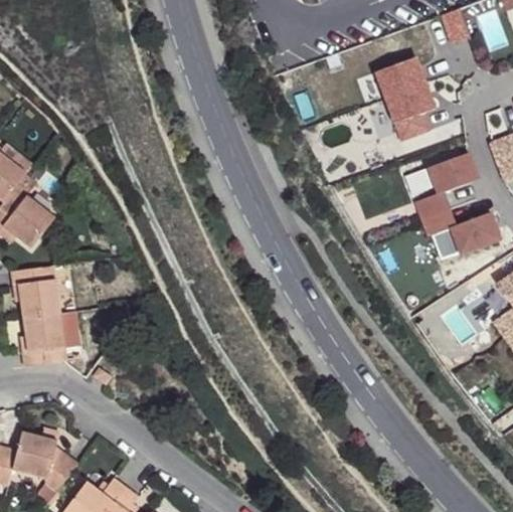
[(460,11),(442,18),(453,46),(470,39),(460,11)]
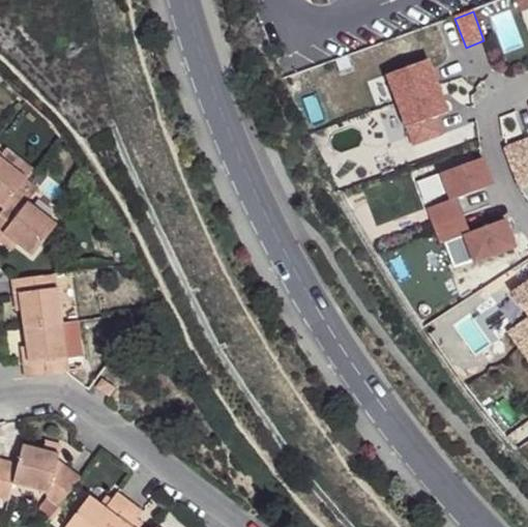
[(397,100),(437,85),(428,59),(386,74),(397,100)]
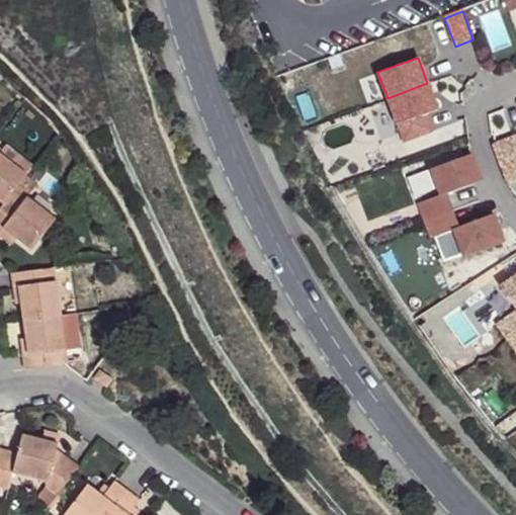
[(437,109),(427,83),(388,98),(403,142),(431,132),(425,114),(437,109)]
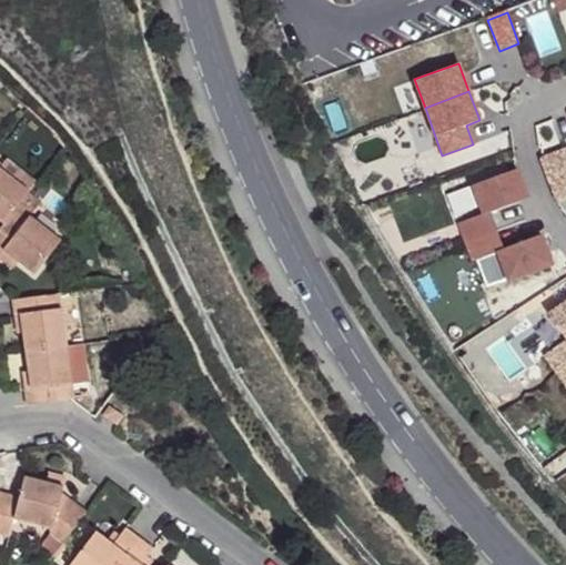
[(565,198),(565,148),(539,158),(556,202),(565,198)]
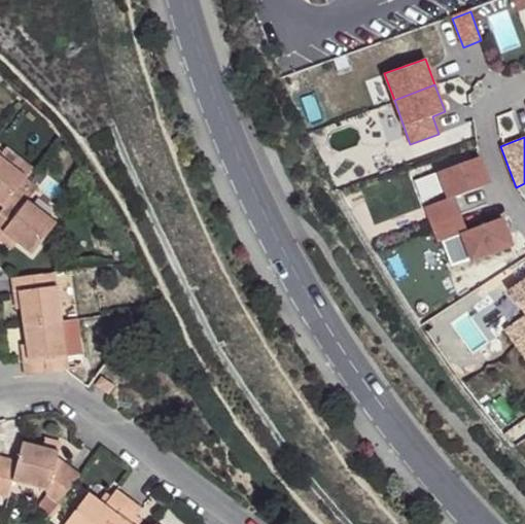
[(0,155),(25,175),(32,167),(4,144),(0,149),(0,155)]
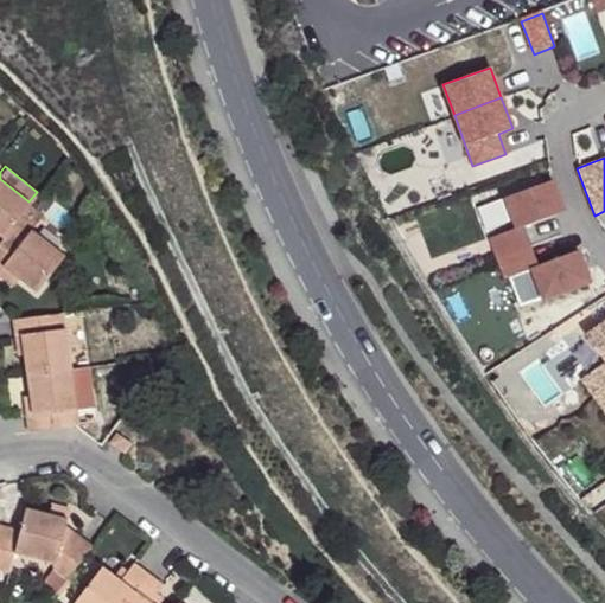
[(0,233),(2,236),(13,222),(27,203),(29,201),(0,179),(0,233)]
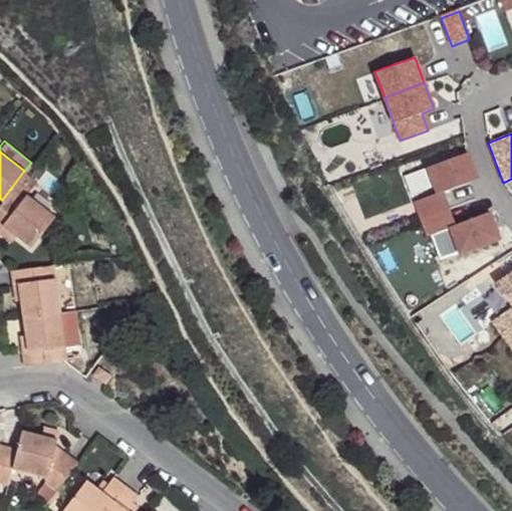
[(420,219),(449,209),(442,192),(477,180),(467,153),(427,168),(436,193),(414,202),(420,219)]
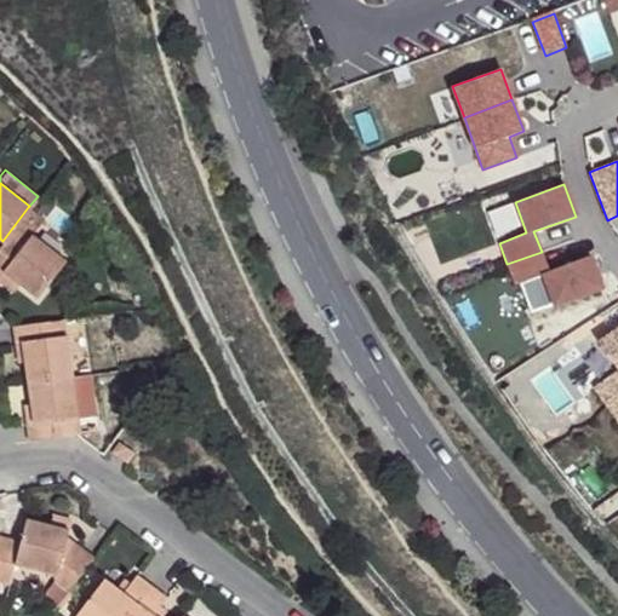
[(28,207),(13,226),(27,237),(30,232),(41,218),(28,207)]
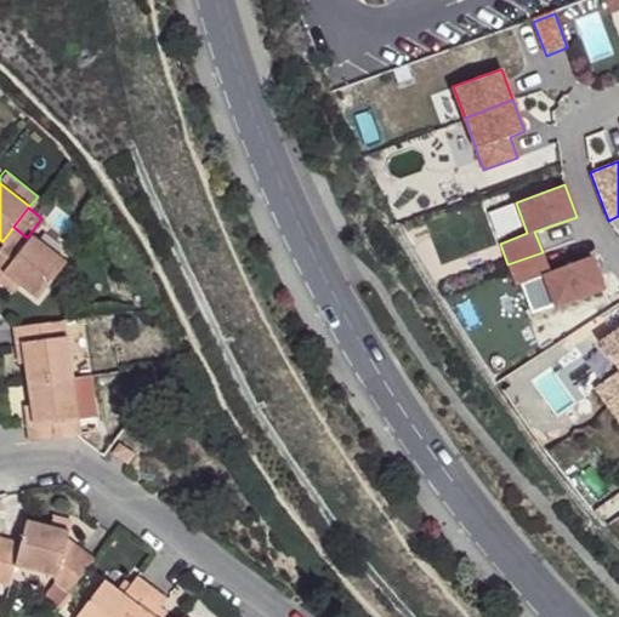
[(3,241),(0,244),(0,274),(3,270),(17,281),(37,297),(64,260),(30,233),(27,238),(13,227),(3,241)]
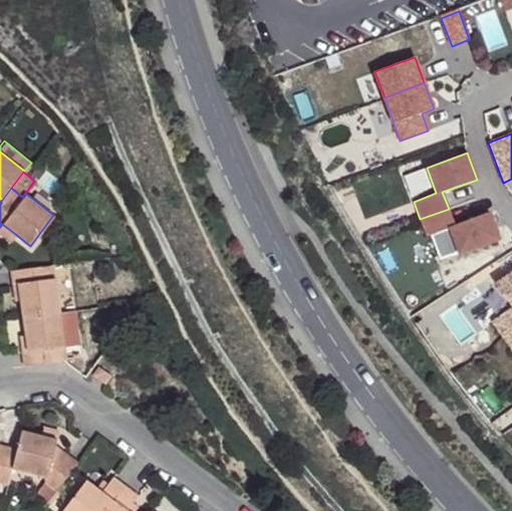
[(455,225),(449,209),(420,219),(427,236),(449,228),(459,254),(499,239),(489,212),(455,225)]
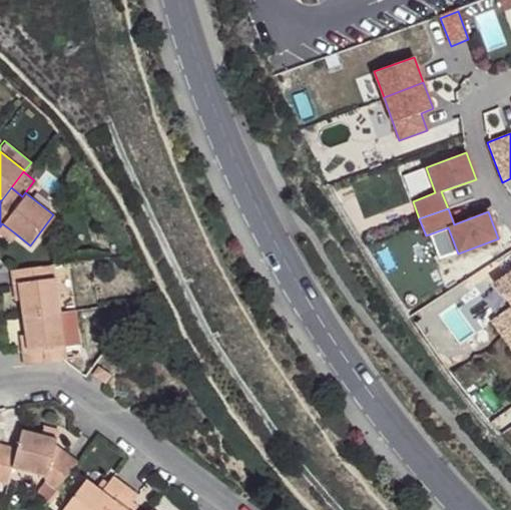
[(14,232),(2,223),(0,226),(0,232),(9,239),(14,232)]
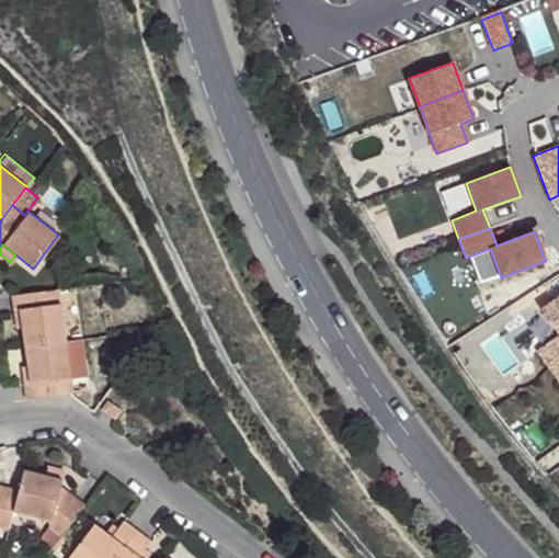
[(56,287),(11,294),(13,309),(20,308),(22,325),(25,345),(64,340),(56,287)]
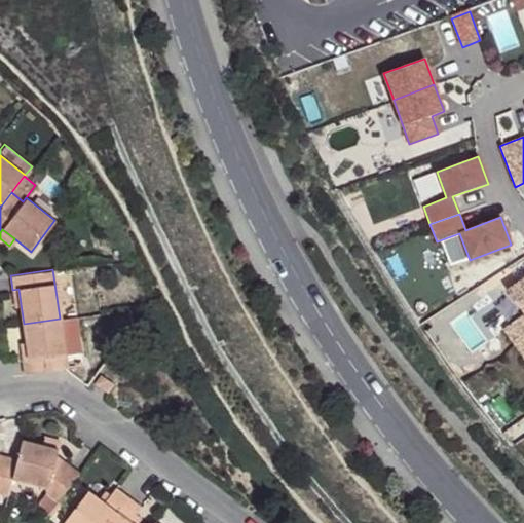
[(514,344),(523,337),(523,278),(507,292),(523,314),(502,329),(514,344)]
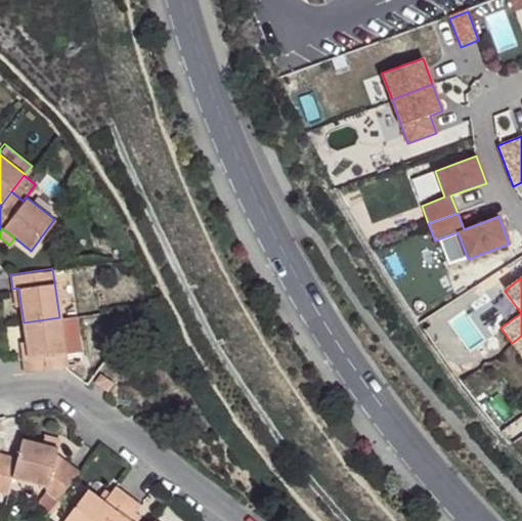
[(59,317),(24,322),(26,341),(28,356),(22,356),(24,372),(66,365),(63,351),(80,348),(76,314),(59,317)]
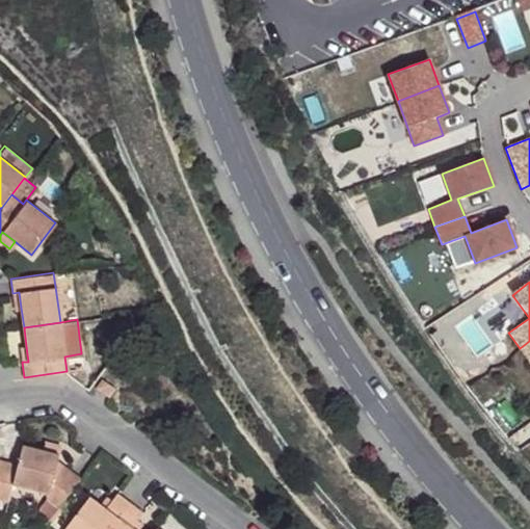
[(529,341),(520,348),(529,362),(529,341)]
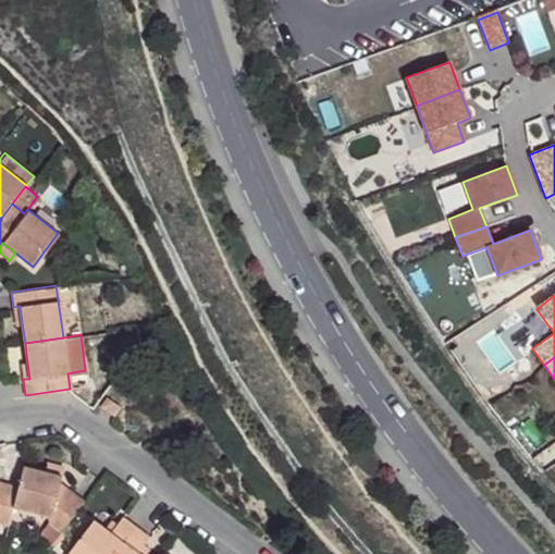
[(105,395),(98,404),(112,414),(118,405),(105,395)]
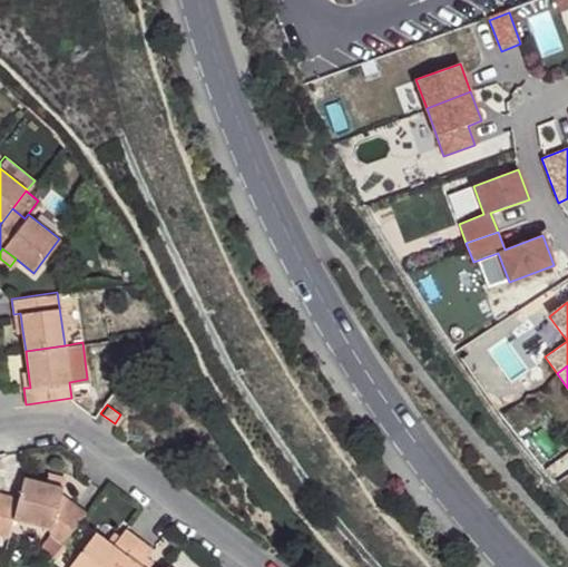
[(46,481),(61,486),(64,477),(48,472),(46,481)]
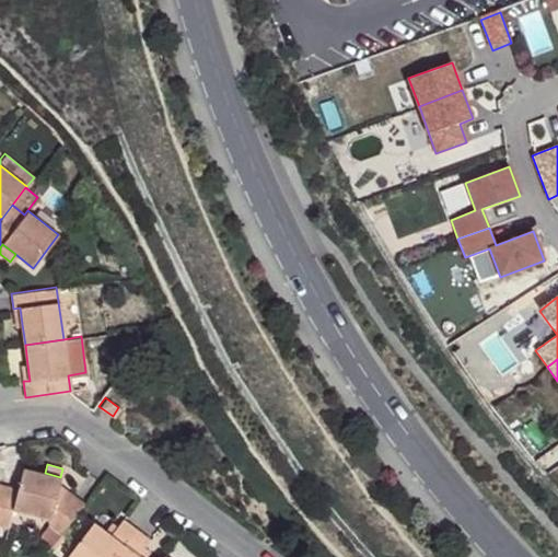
[(16,488),(11,509),(48,519),(47,523),(48,524),(59,533),(83,502),(59,484),(60,477),(45,473),(22,467),(16,488)]
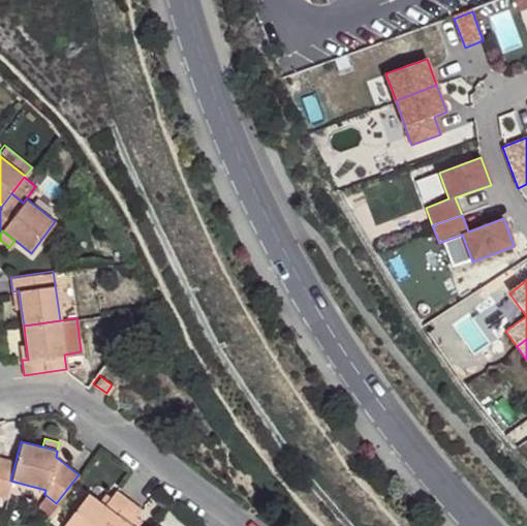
[(0,495),(6,497),(10,481),(16,461),(0,457),(0,495)]
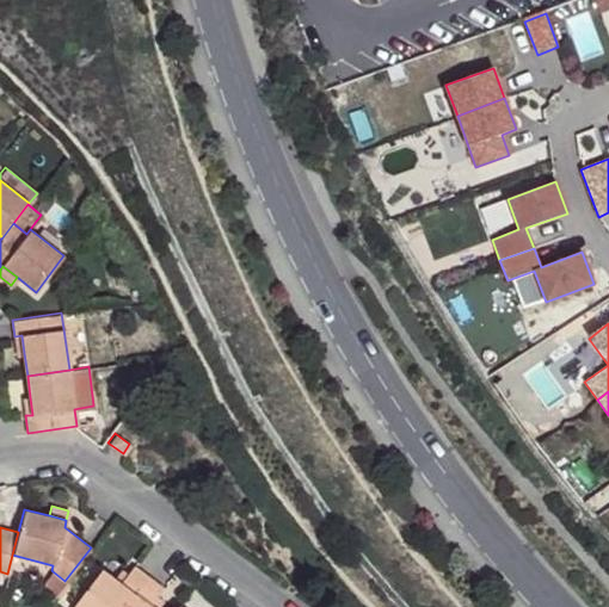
[(71,606),(123,606),(148,576),(133,564),(127,573),(120,582),(114,577),(100,568),(71,606)]
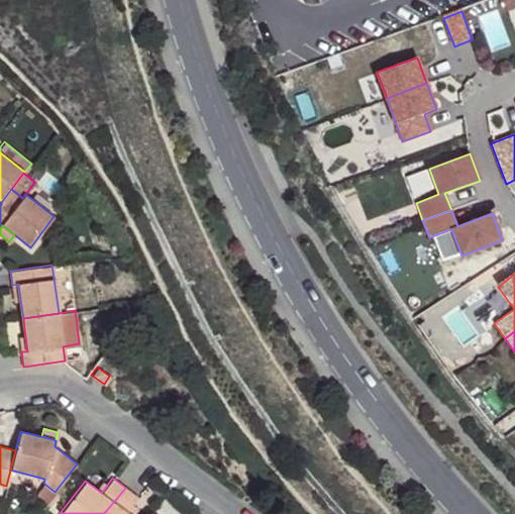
[(96,489),(101,493),(107,485),(102,481),(96,489)]
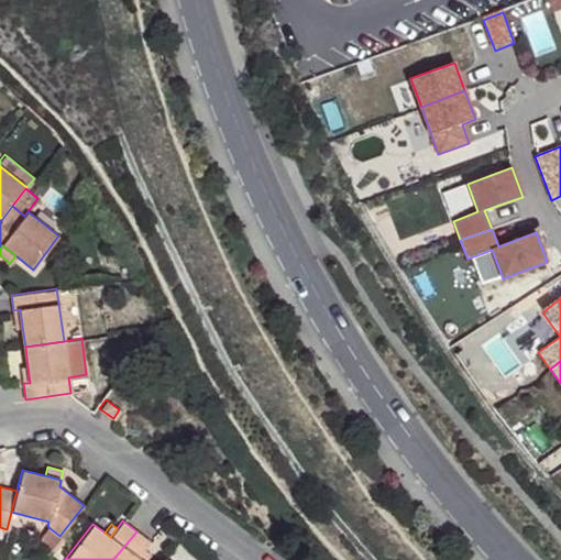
[(51,548),(59,536),(48,527),(40,540),(51,548)]
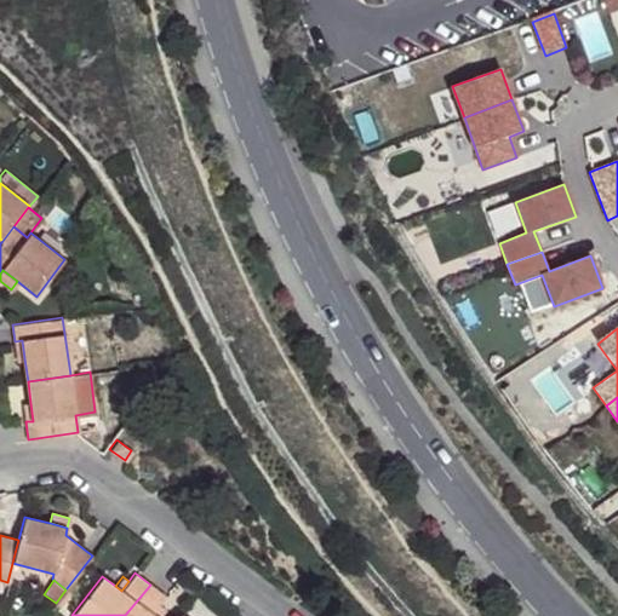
[(150,585),(125,615),(154,615),(152,614),(159,604),(165,596),(150,585)]
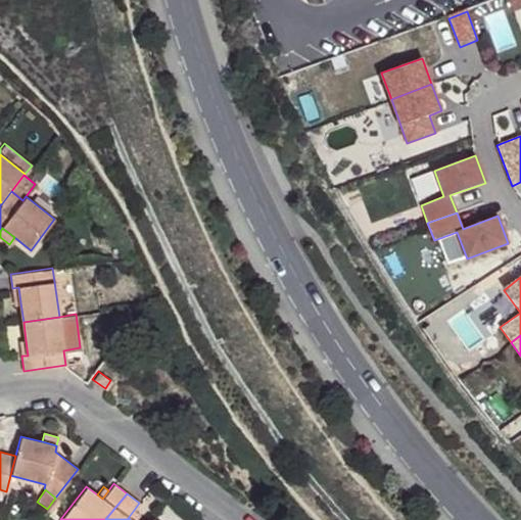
[(134,510),(128,518),(130,519),(133,519),(139,513),(134,510)]
